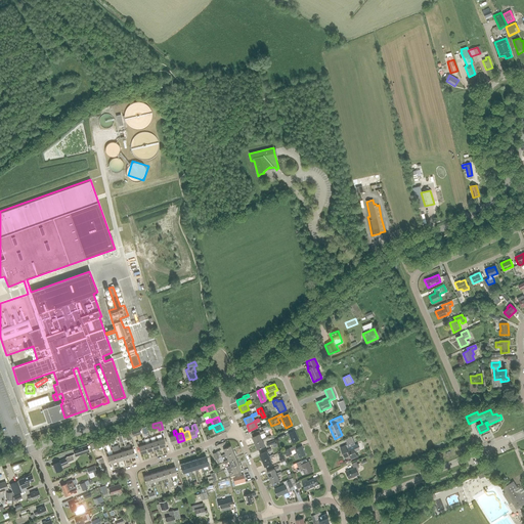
[(252,437),(255,443),(262,440),(261,439),(260,435),(264,433),(263,431),(259,433),(259,434),(252,437)]
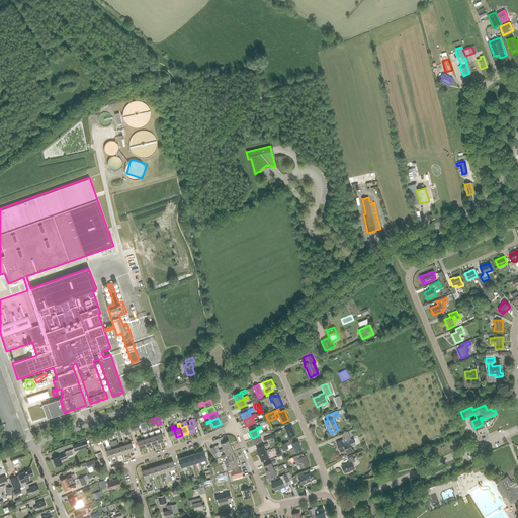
[(288,438),(295,435),(291,426),(284,429),(288,438)]
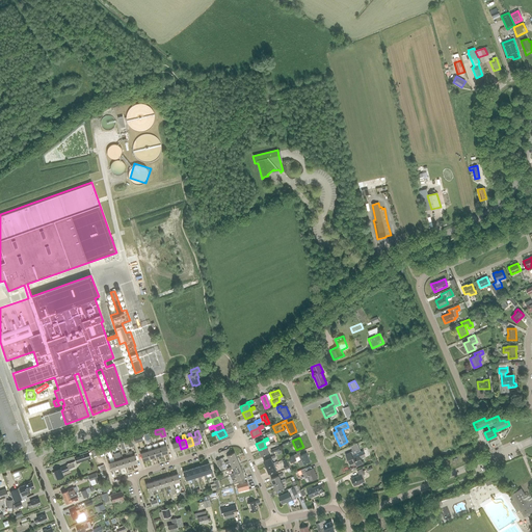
[(179,442),(177,442),(173,443),(171,439),(169,440),(170,444),(173,444),(175,451),(181,449),(179,442)]
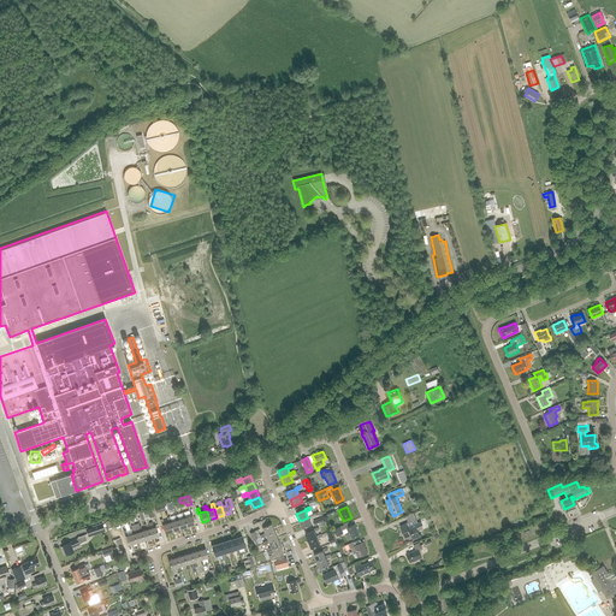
[(184,517),(187,527),(195,525),(191,515),(185,517),(184,513),(182,514),(183,519),(184,517)]
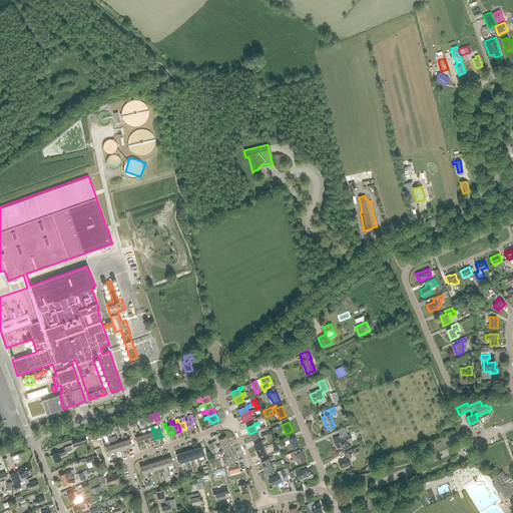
[(257,431),(249,434),(251,440),(259,437),(257,432),(261,430),(260,428),(255,430),(257,431)]
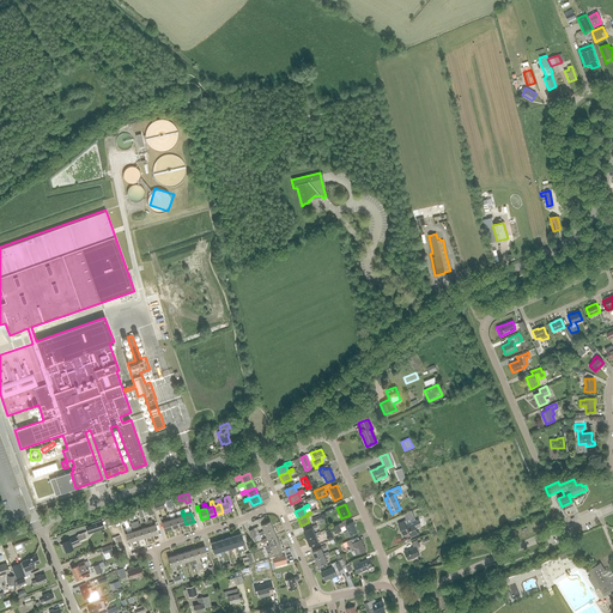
[(418,534),(414,528),(420,525),(418,520),(416,521),(412,511),(405,515),(407,520),(398,523),(402,535),(410,533),(411,538),(418,534)]
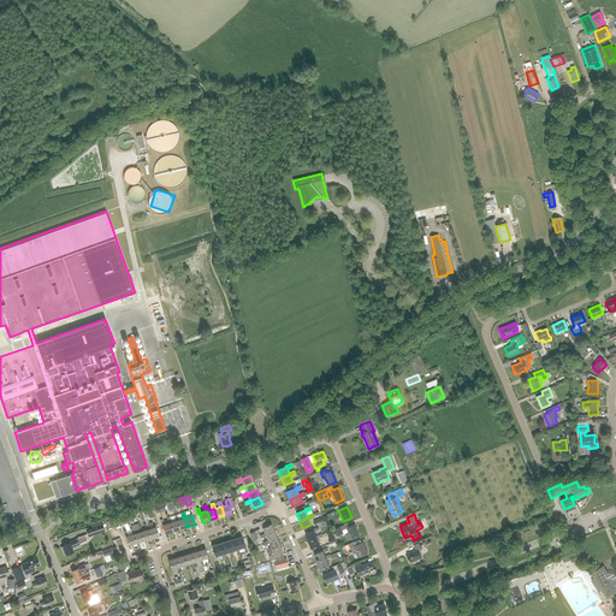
[(175,516),(176,521),(177,520),(179,529),(187,527),(184,517),(183,519),(178,520),(177,515),(175,516)]
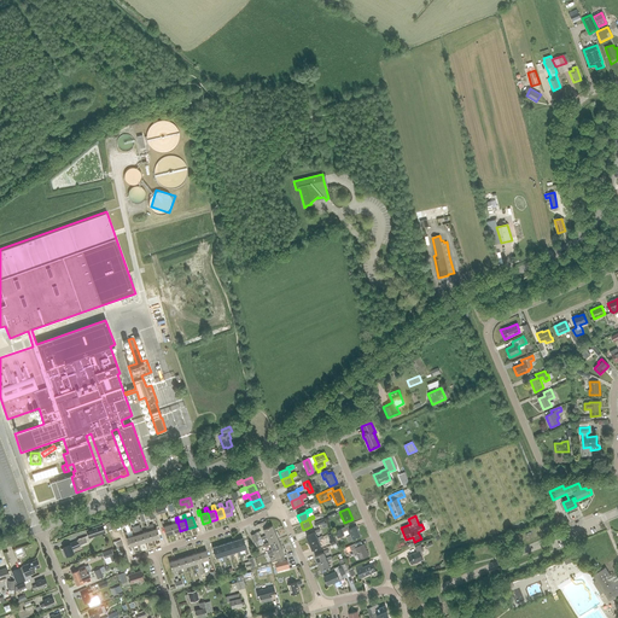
[(178,522),(176,523),(172,524),(170,519),(168,519),(169,524),(170,524),(173,534),(180,531),(178,522)]
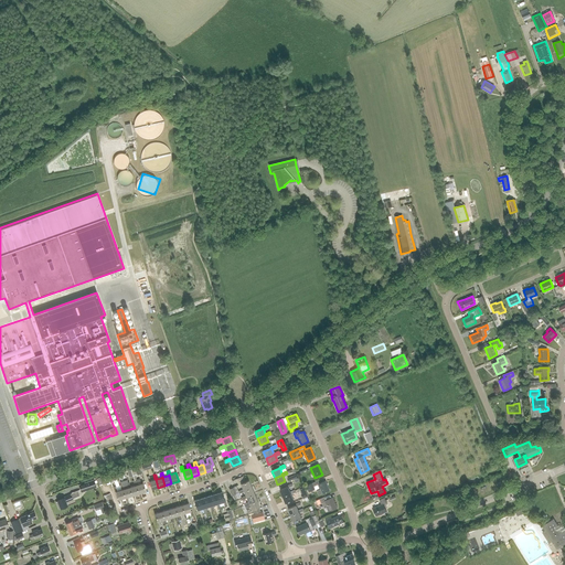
[(151,490),(158,488),(156,479),(155,479),(150,481),(149,477),(147,477),(148,482),(149,482),(151,490)]
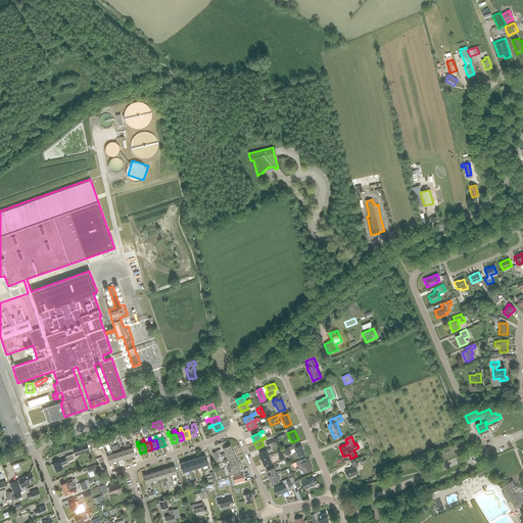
[(74,449),(76,456),(89,452),(87,444),(74,449)]
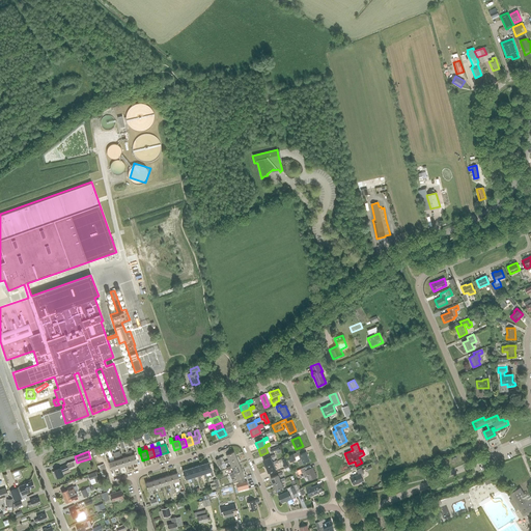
[(124,452),(127,456),(128,456),(130,464),(137,462),(134,454),(133,454),(132,452),(128,453),(128,451),(124,452)]
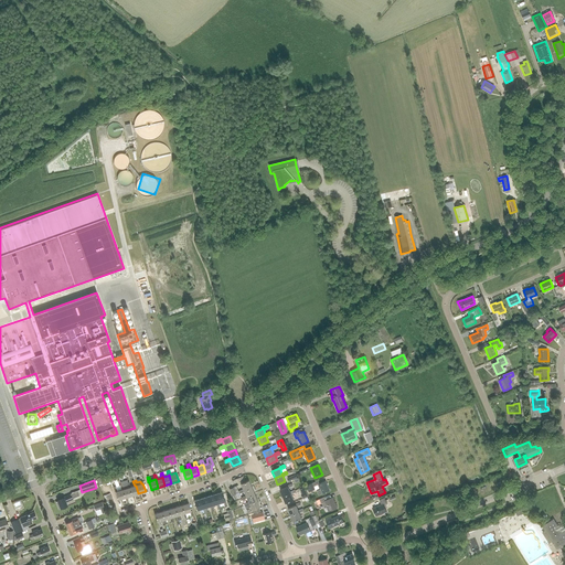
[(243,491),(251,488),(248,481),(241,484),(243,490),(238,491),(240,494),(244,492),(243,491)]
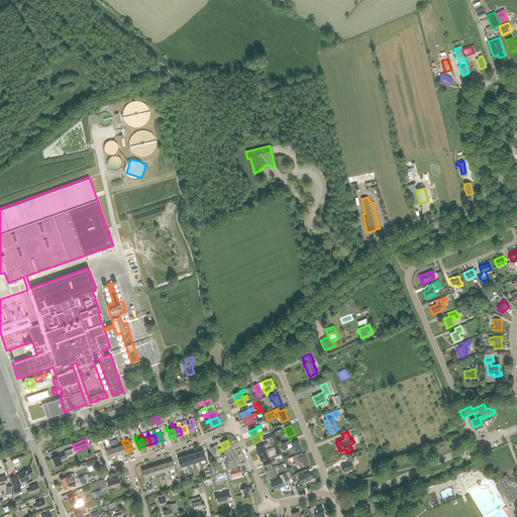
[(293,447),(290,449),(291,453),(301,449),(298,440),(290,443),(292,447),(293,447)]
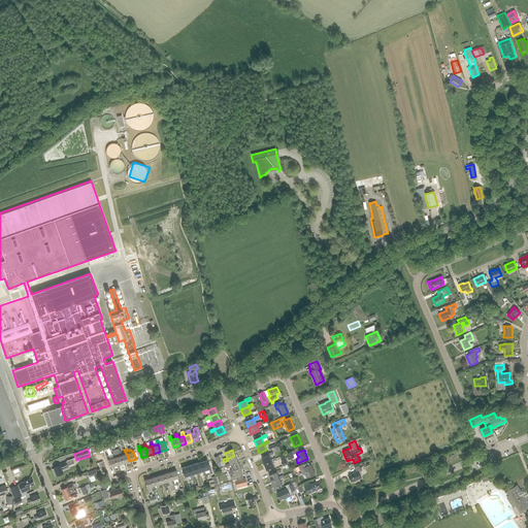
[(127,454),(126,454),(122,456),(121,451),(118,452),(120,456),(121,456),(123,463),(129,461),(127,454)]
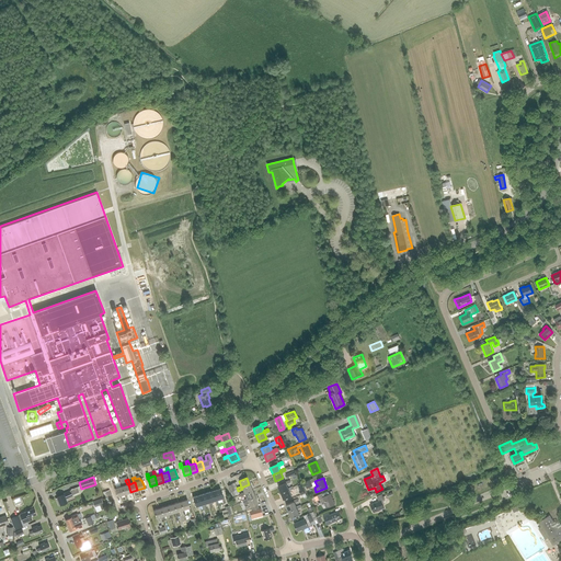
[(306,488),(313,485),(310,479),(304,482),(306,488)]
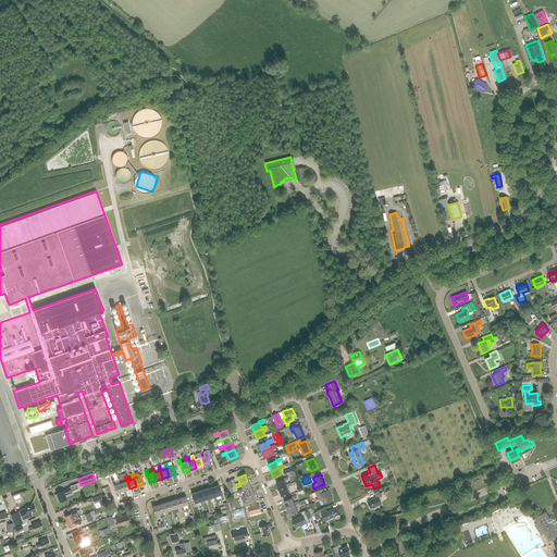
[(286,486),(286,485),(284,481),(288,479),(287,477),(283,479),(283,480),(275,483),(279,490),(286,486)]
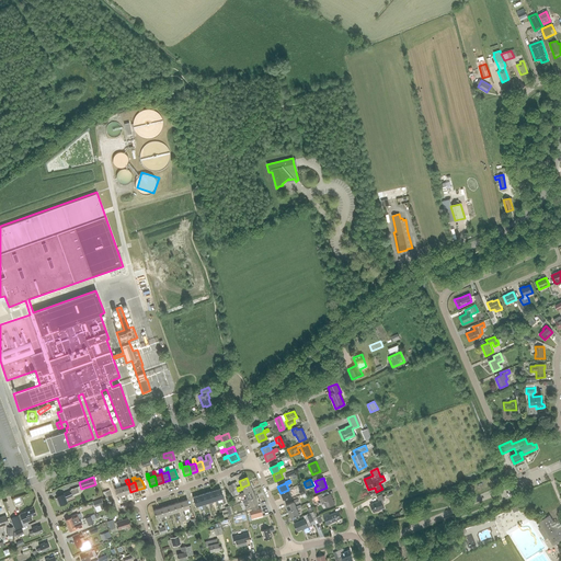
[(128,484),(127,484),(123,485),(122,481),(118,482),(121,487),(122,487),(124,494),(130,492),(128,484)]
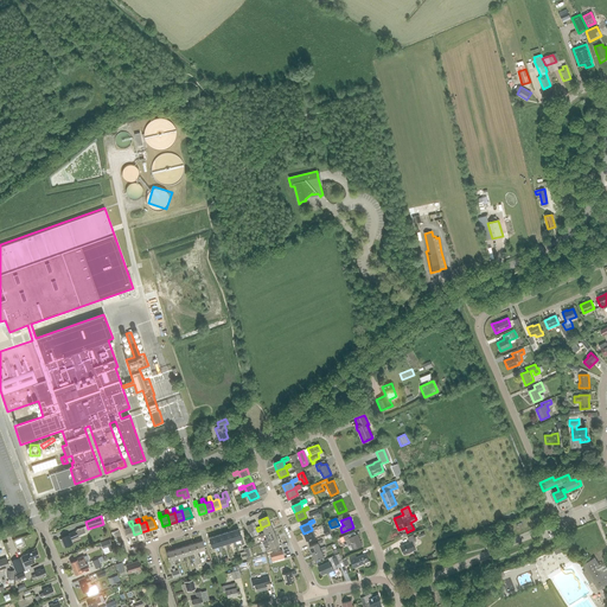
[(247,525),(249,532),(254,530),(256,529),(254,522),(250,523),(251,524),(247,525)]
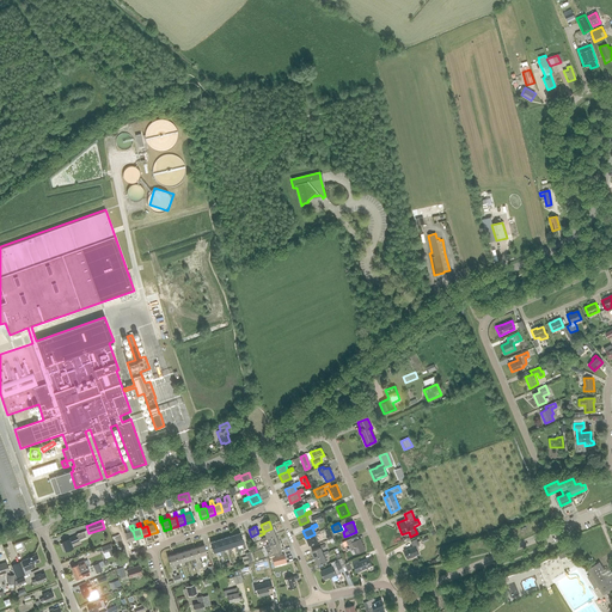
[(133,531),(132,531),(127,532),(126,527),(122,528),(124,533),(126,533),(128,542),(135,539),(133,531)]
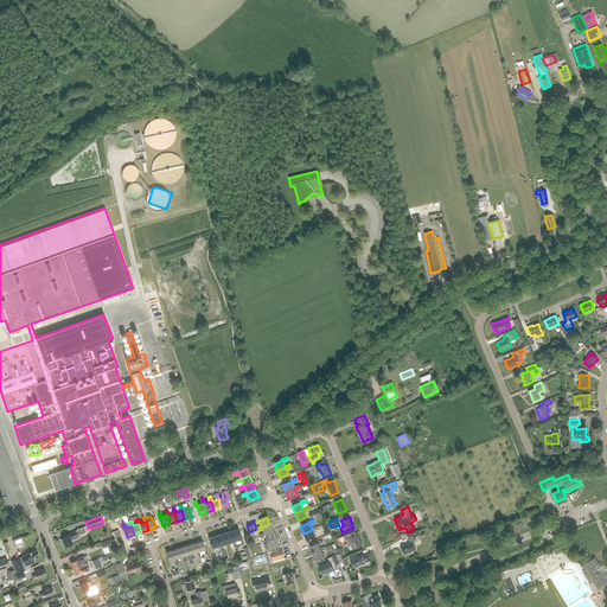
[(264,534),(273,530),(269,524),(261,528),(262,529),(263,534),(259,535),(260,537),(264,536),(264,534)]
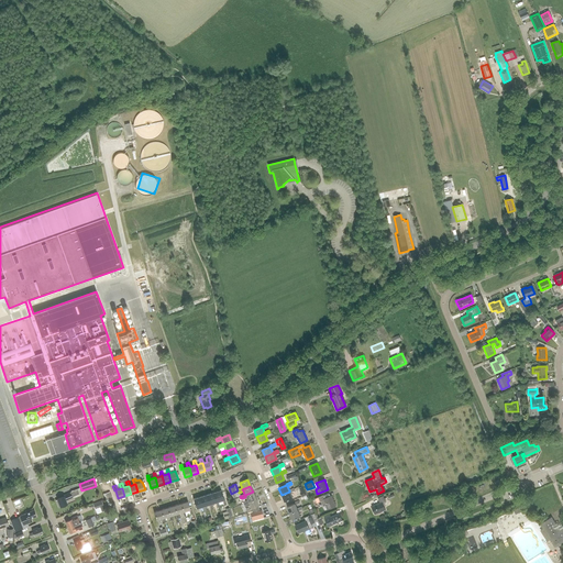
[(289,492),(282,495),(285,501),(293,498),(290,493),(295,490),(294,488),(289,490),(289,492)]
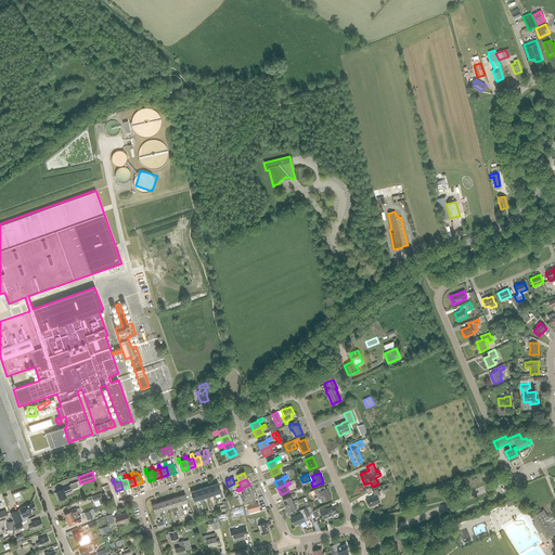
[(66,497),(65,493),(72,490),(69,485),(62,488),(62,489),(56,492),(60,500),(66,497)]
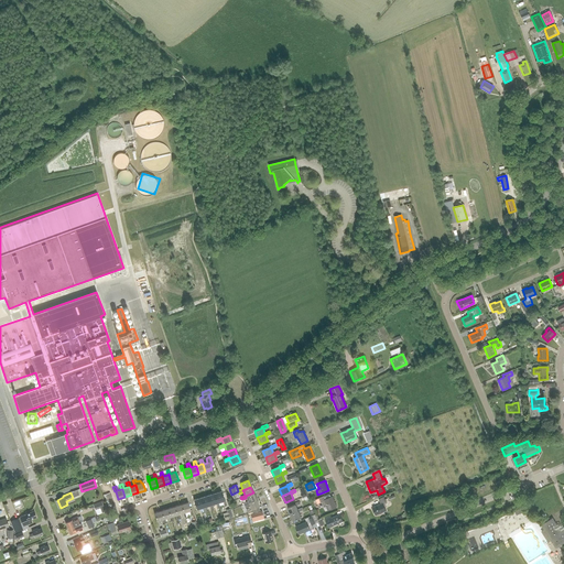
[(217,502),(218,502),(223,500),(224,506),(227,505),(225,499),(224,500),(220,492),(214,495),(217,502)]
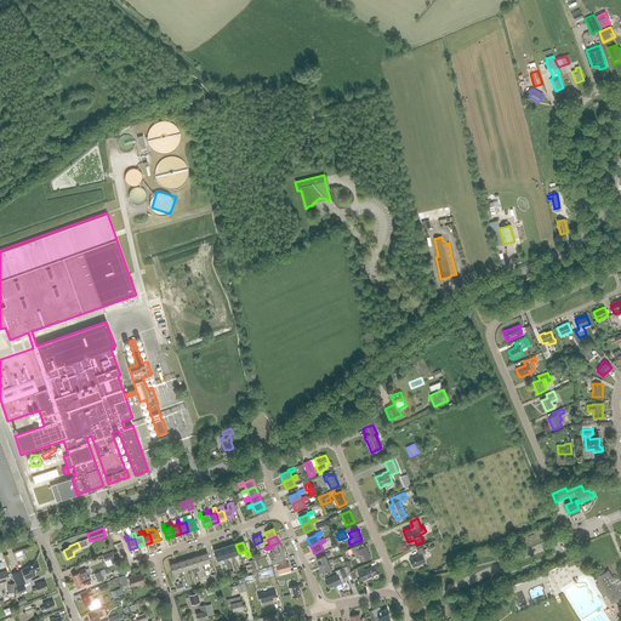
[(273,553),(281,550),(279,542),(271,546),(271,548),(273,552),(268,554),(269,557),(274,554),(273,553)]
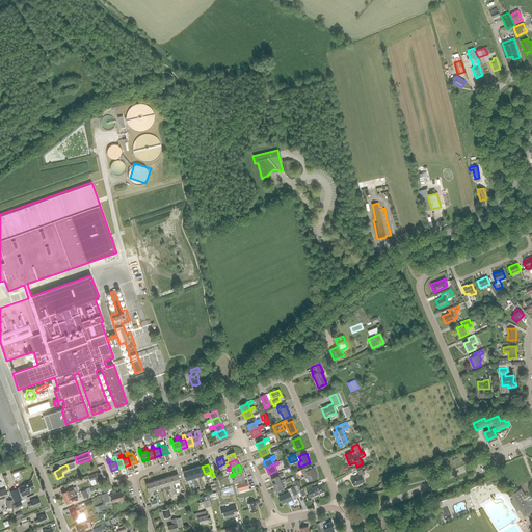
[(202,467),(195,469),(198,476),(200,476),(204,474),(205,479),(207,478),(206,474),(205,474),(202,467)]
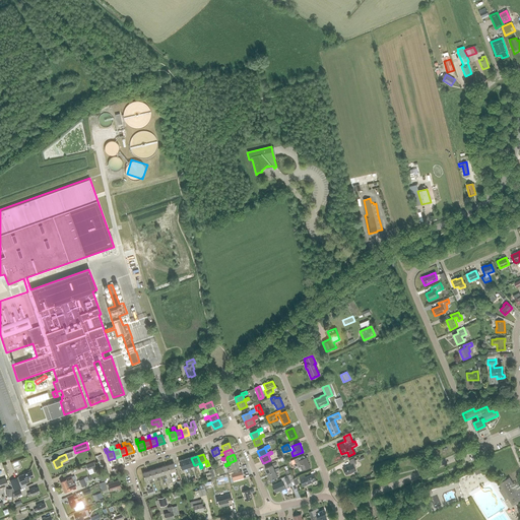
[(306,458),(300,460),(299,457),(290,460),(293,464),(297,462),(299,467),(300,466),(302,471),(310,467),(306,458)]
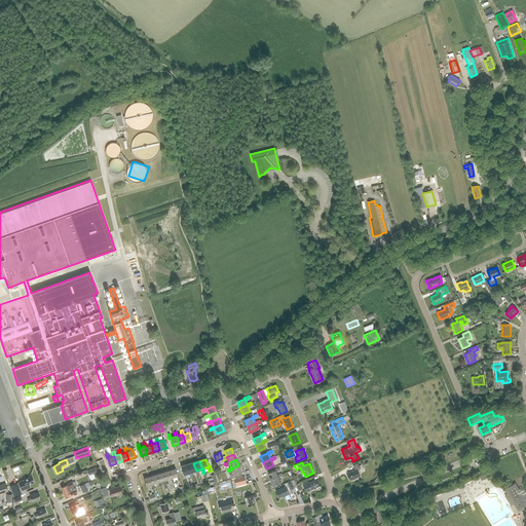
[(190,473),(191,472),(195,471),(196,475),(198,475),(197,471),(196,471),(193,463),(187,464),(190,473)]
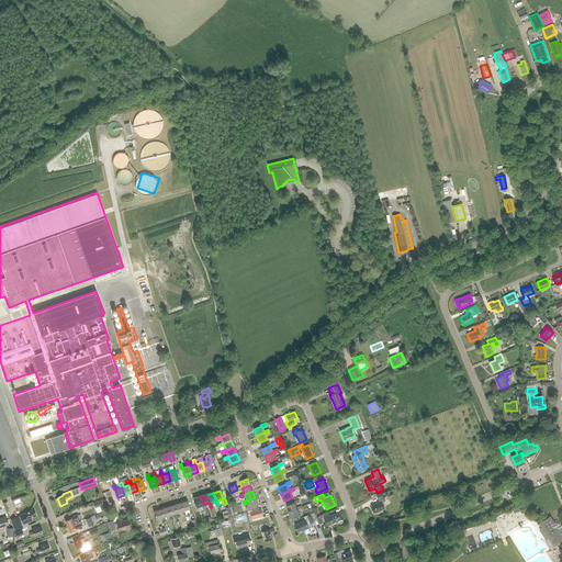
[(385,504),(383,497),(382,495),(377,497),(379,502),(371,506),(374,514),(384,509),(382,505),(385,504)]
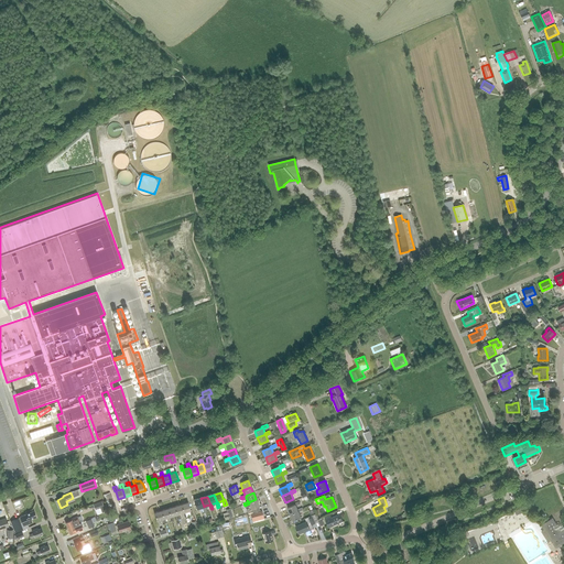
[(206,511),(205,506),(204,507),(201,498),(194,500),(196,509),(203,507),(204,511),(206,511)]
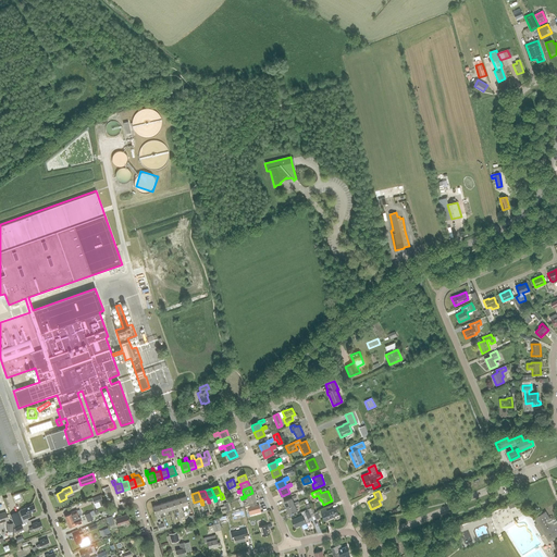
[(256,499),(252,493),(245,496),(246,497),(242,499),(245,508),(257,505),(255,500),(256,499)]
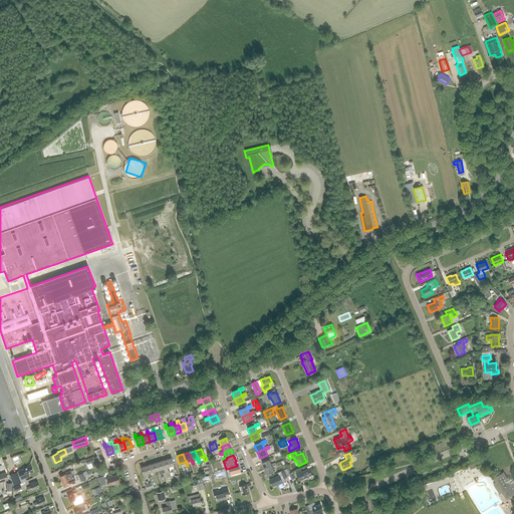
[(262,463),(264,469),(272,466),(271,465),(269,461),(274,459),(273,457),(268,459),(269,460),(262,463)]
